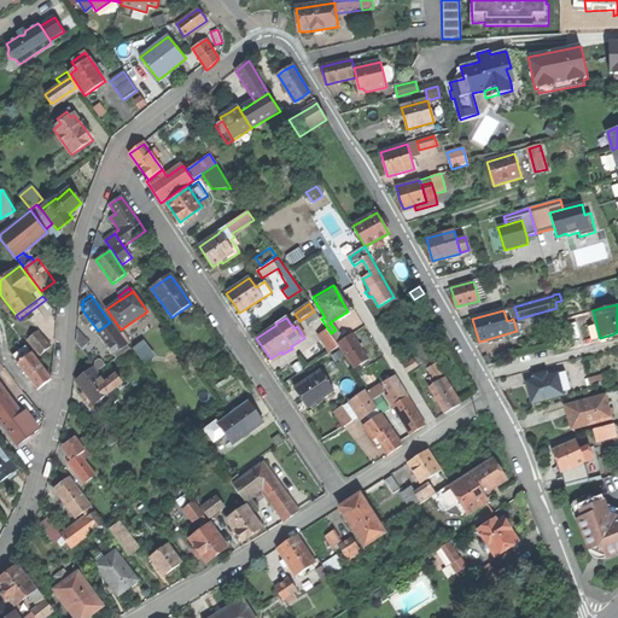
[(129,349),(110,322),(98,331),(116,359),(129,349)]
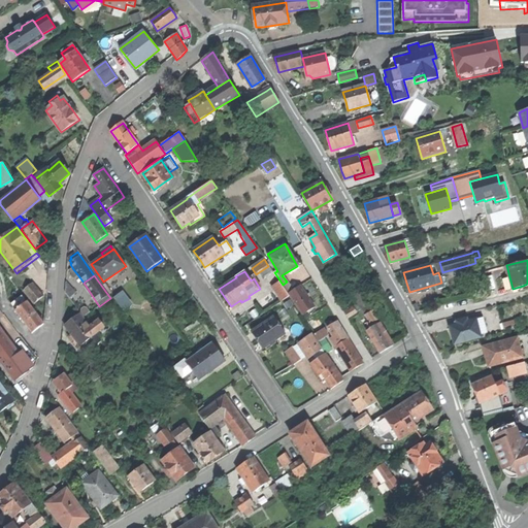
[(66,282),(65,294),(69,298),(75,293),(66,282)]
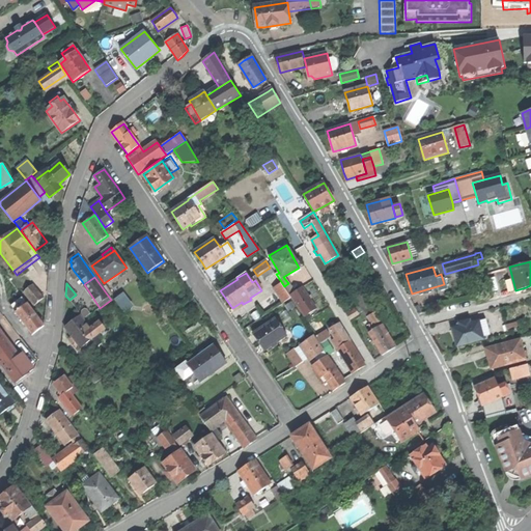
[(284,286),(304,316),(316,309),(309,298),(302,288),(295,292),(288,283),(284,286)]
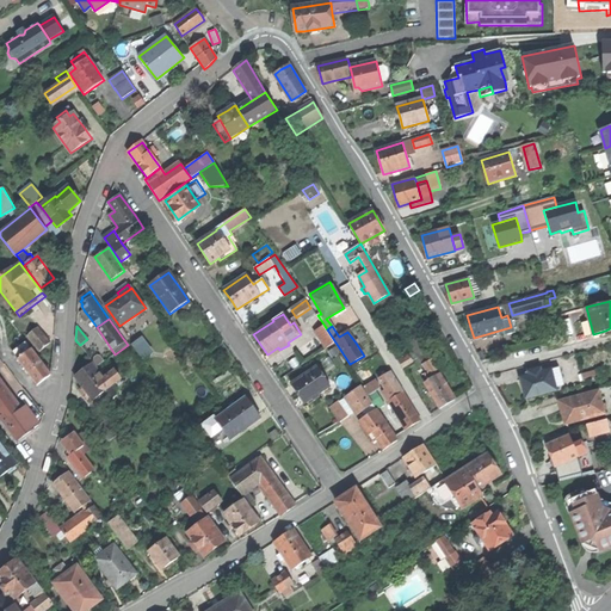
[(326,350),(334,344),(323,327),(315,333),(326,350)]
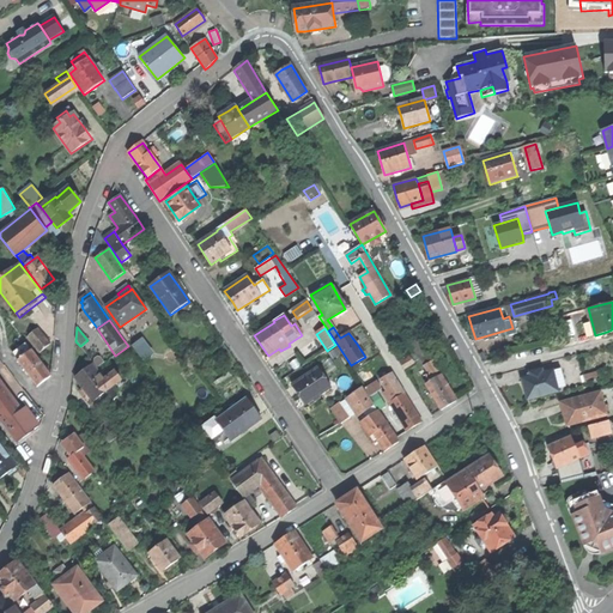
[(38,329),(26,338),(40,353),(50,344),(38,329)]
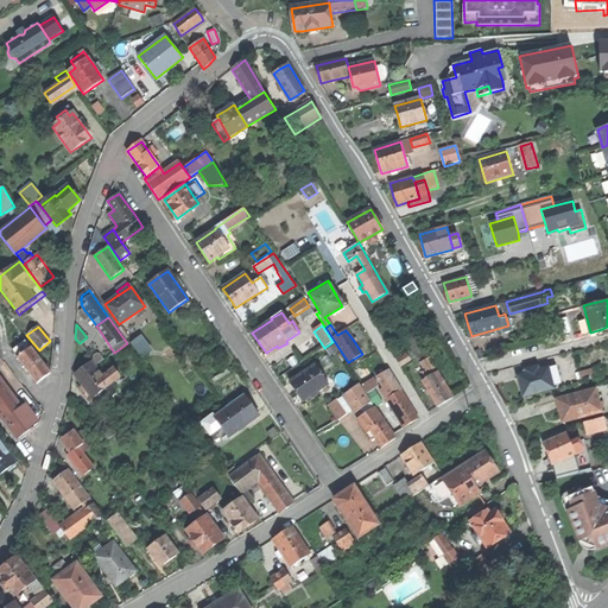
[(140,336),(131,343),(143,359),(152,353),(140,336)]
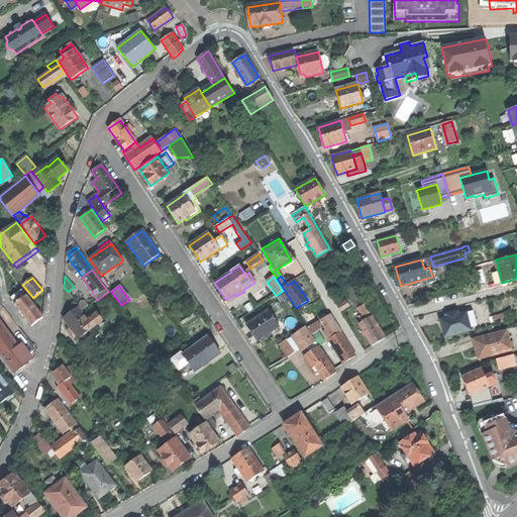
[(354,301),(360,298),(353,286),(341,294),(344,299),(348,305),(354,301)]
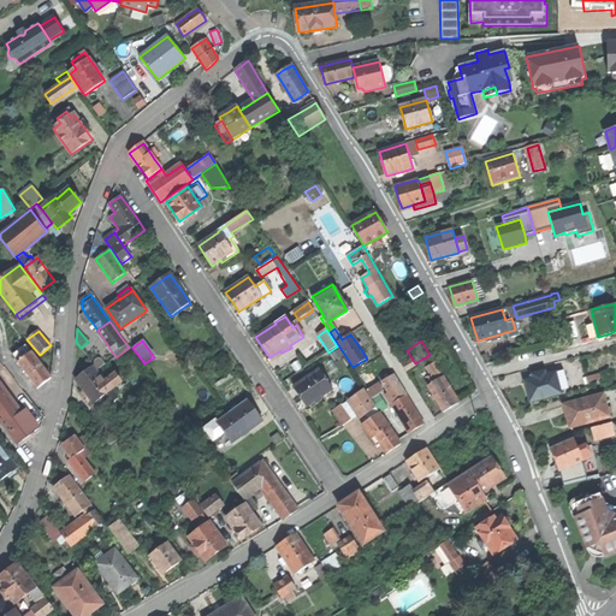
[(12,355),(39,389),(45,384),(52,378),(25,345),(12,355)]
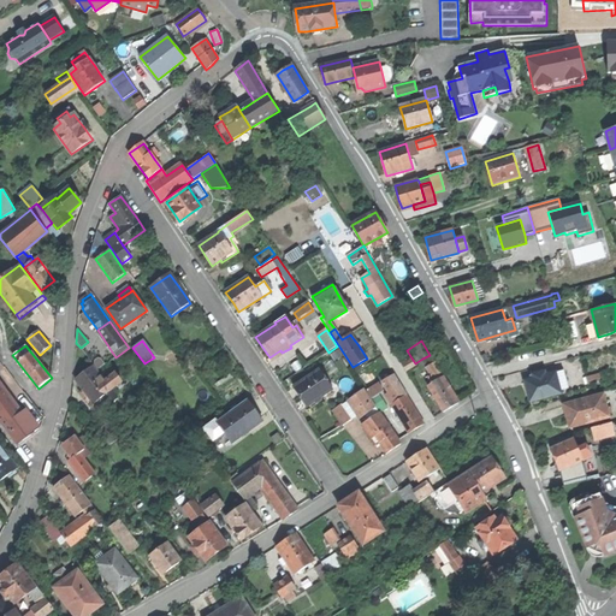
[(428,367),(434,363),(430,355),(422,359),(428,367)]
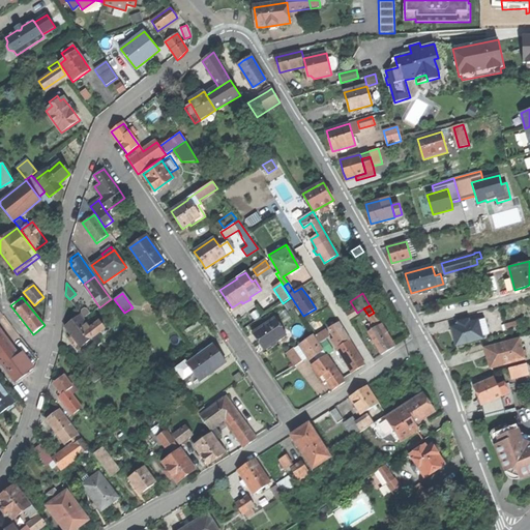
[(348,318),(357,313),(353,306),(344,312),(348,318)]
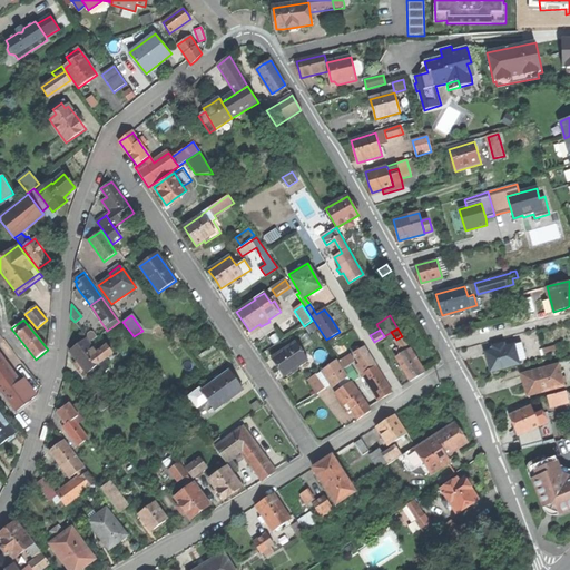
[(410,349),(402,336),(396,340),(404,353),(410,349)]
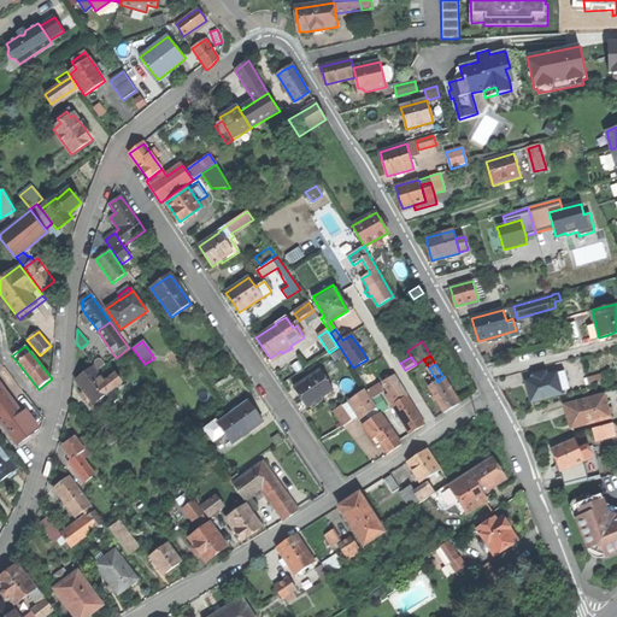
[(83,392),(87,397),(94,405),(103,398),(112,392),(105,382),(94,368),(82,376),(76,381),(83,392)]
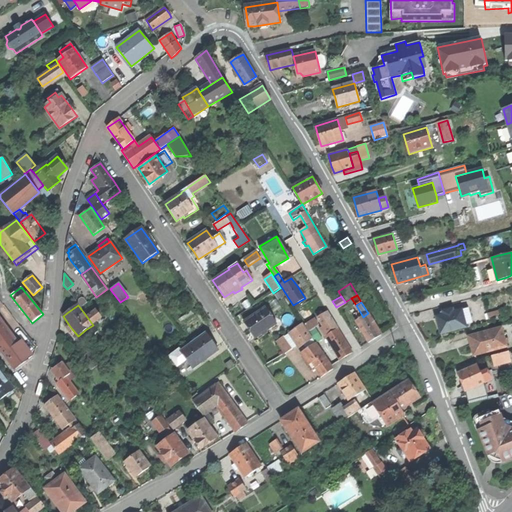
[(470,316),(467,308),(435,316),(437,324),(440,334),(466,327),(463,318),(470,316)]
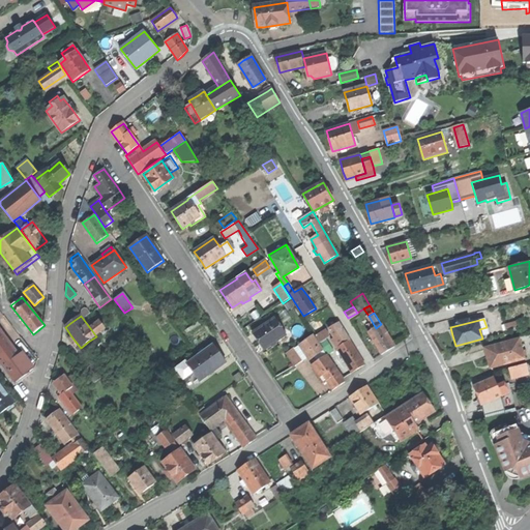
[(263,351),(286,335),(274,320),(253,334),(259,344),(263,351)]
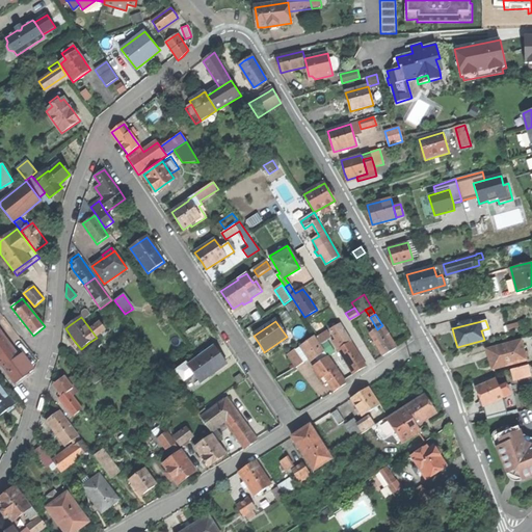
[(507,333),(520,329),(517,321),(505,324),(507,333)]
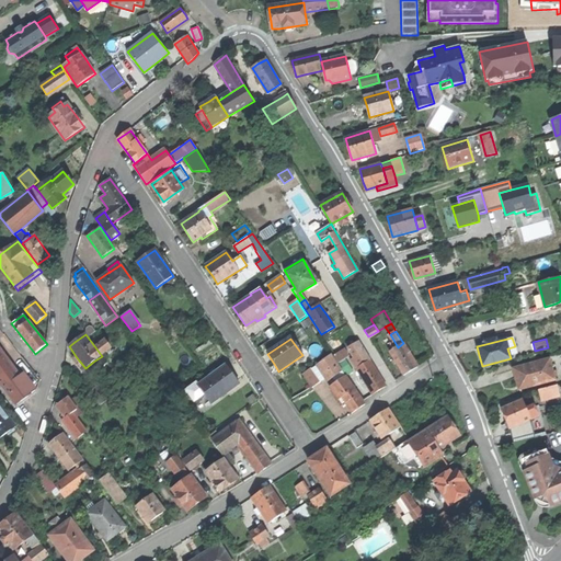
[(105,341),(95,347),(102,356),(112,348),(105,341)]
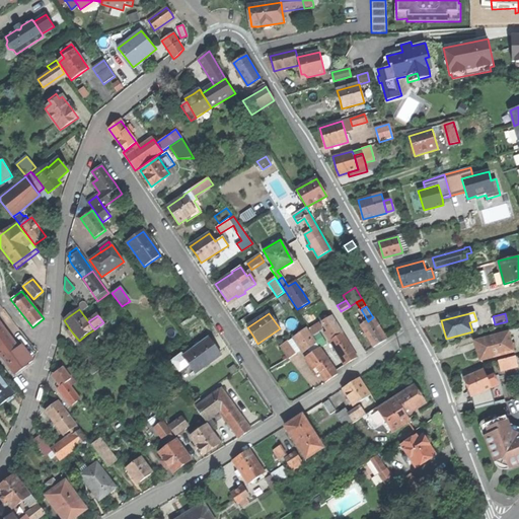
[(321,322),(327,331),(330,329),(336,338),(329,342),(336,351),(338,355),(345,365),(350,362),(357,357),(335,321),(331,316),(321,322)]
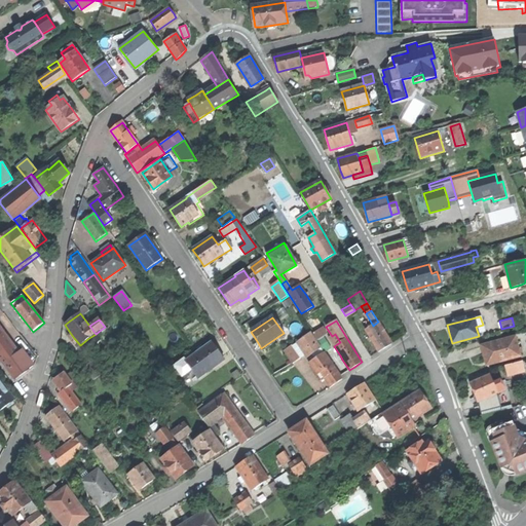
[(391,344),(378,322),(373,326),(365,330),(378,352),(384,348),(391,344)]
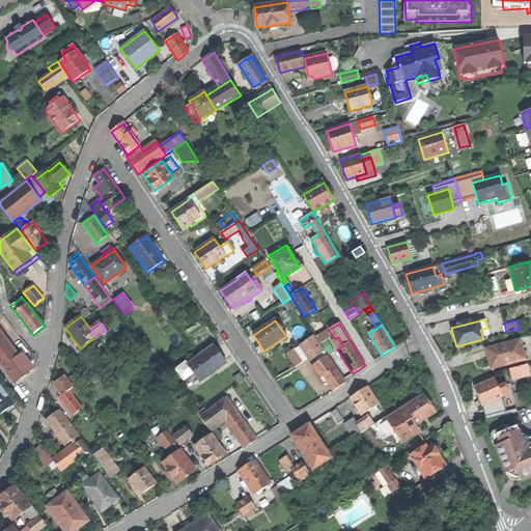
[(316,336),(320,343),(327,339),(330,337),(327,331),(316,336)]
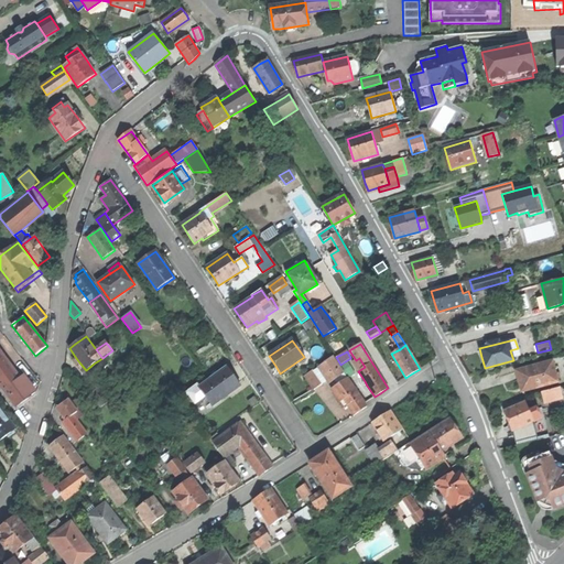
[(0,384),(17,407),(30,397),(36,392),(24,376),(18,380),(3,361),(4,360),(0,353),(0,384)]
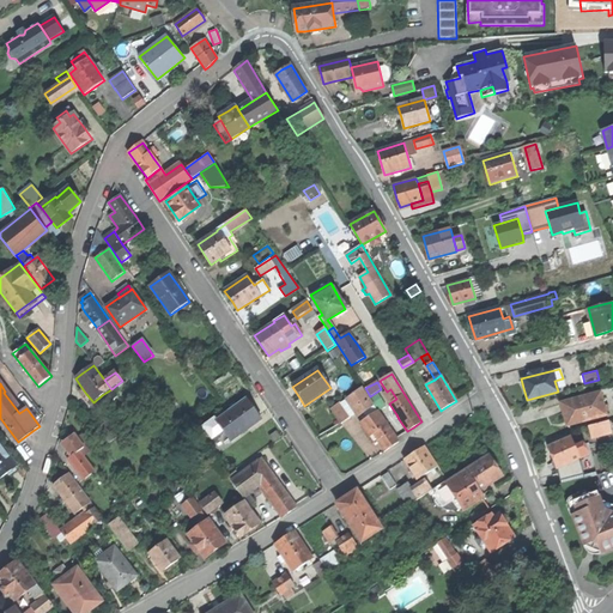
[(364,413),(374,406),(362,388),(347,398),(358,413),(359,416),(364,413)]
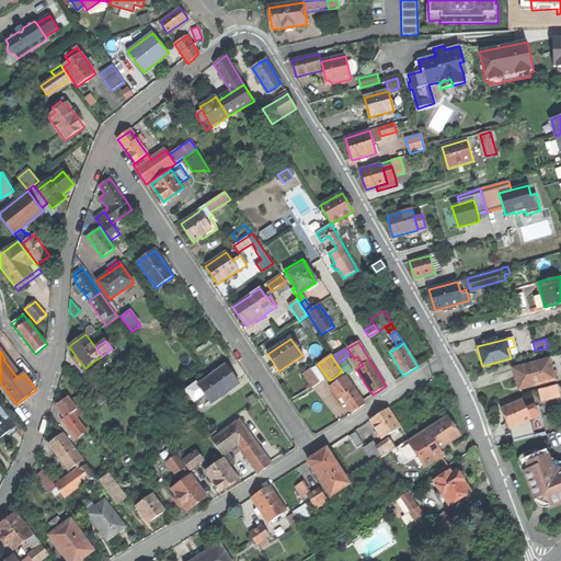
[(107,363),(102,356),(93,362),(99,369),(107,363)]
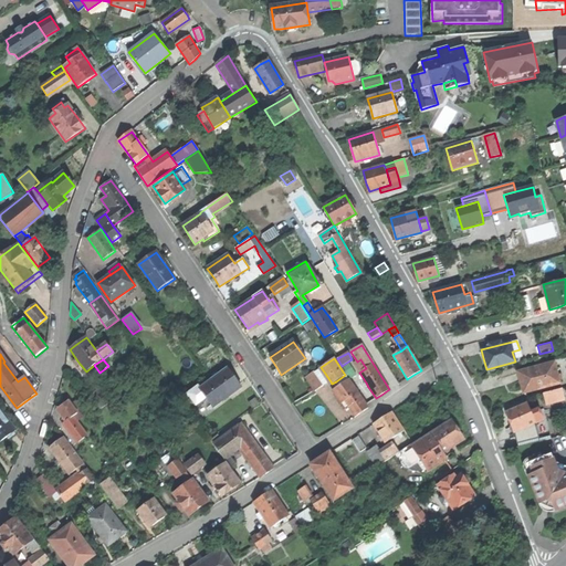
[(354,364),(359,373),(366,368),(360,359),(357,362),(354,364)]
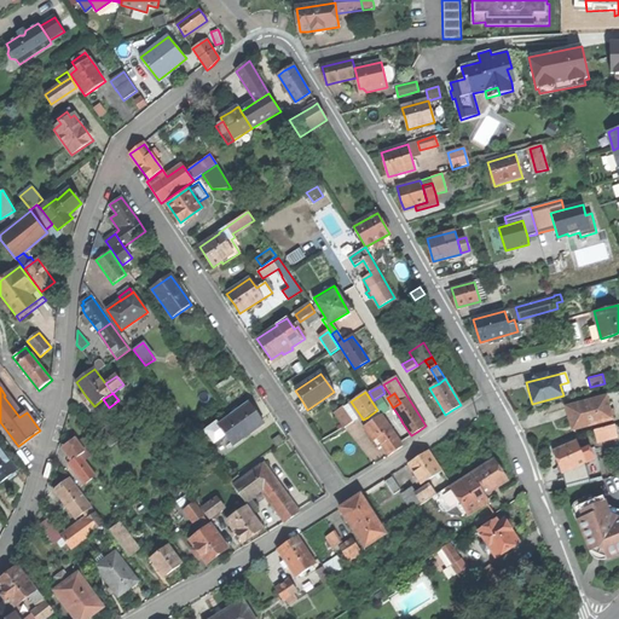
[(391,410),(381,395),(374,400),(383,415),(391,410)]
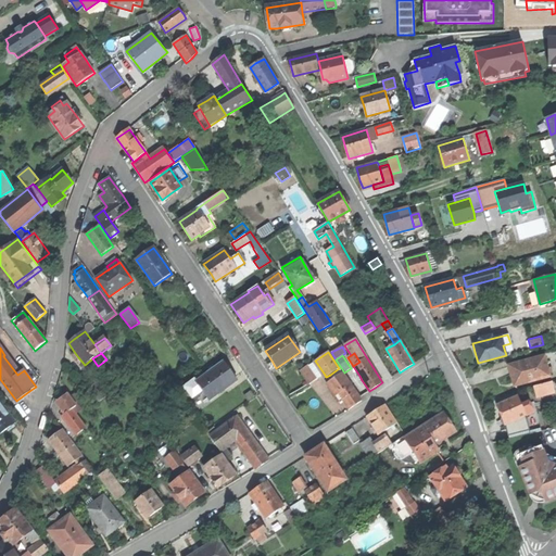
[(515,386),(550,377),(544,356),(509,365),(512,376),(515,386)]
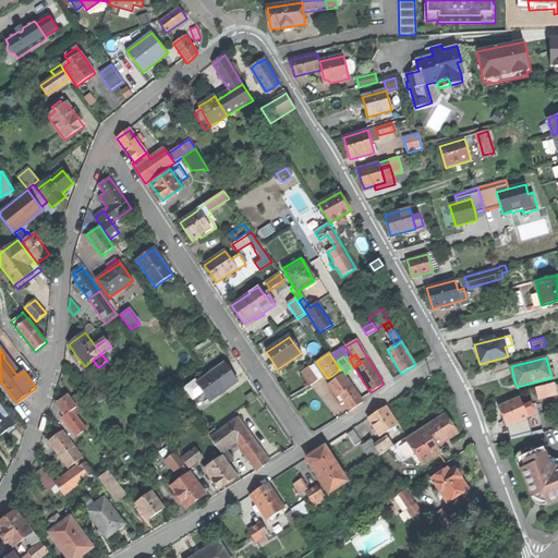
[(129,361),(120,367),(124,373),(133,366),(129,361)]
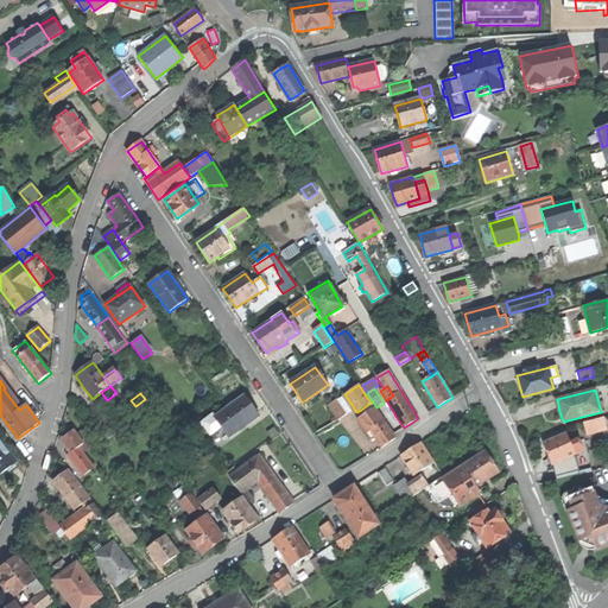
[(352,411),(355,410),(344,394),(342,397),(352,411)]
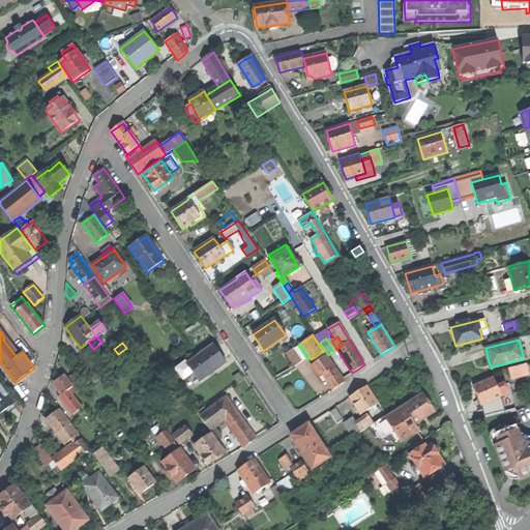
[(218,369),(226,362),(212,345),(187,362),(193,371),(193,372),(200,382),(214,372),(213,371),(215,369),(217,367),(218,369)]
